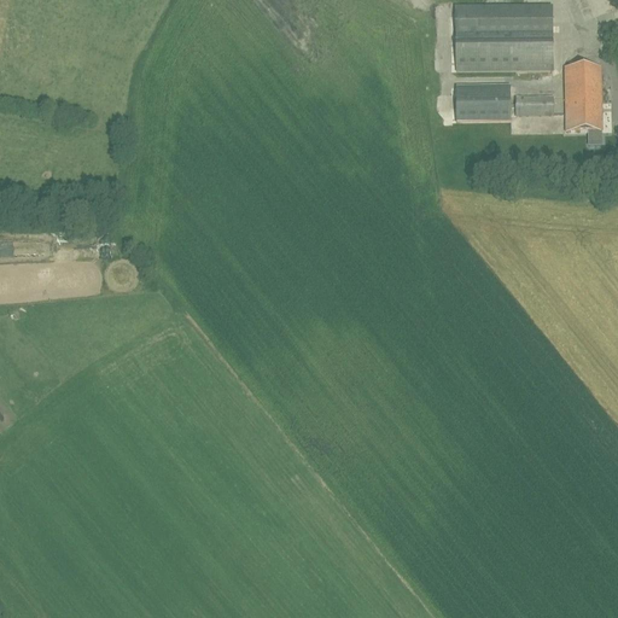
[(458,74),(554,73),(553,16),(456,17),(458,74)]
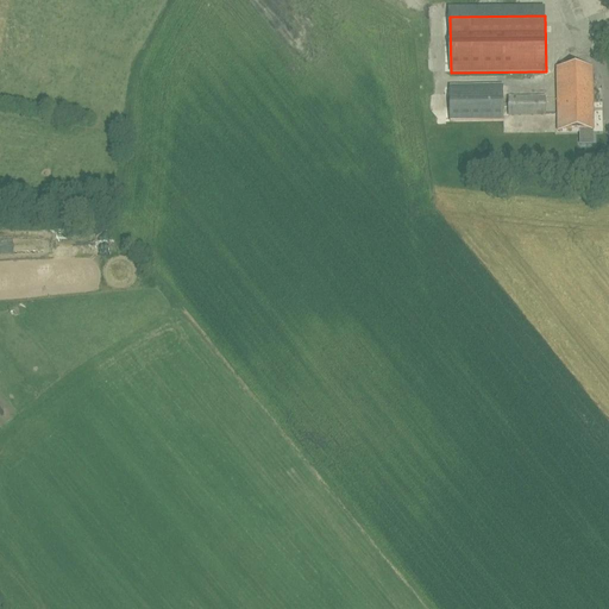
[(559,132),(595,131),(594,68),(558,69),(559,132)]
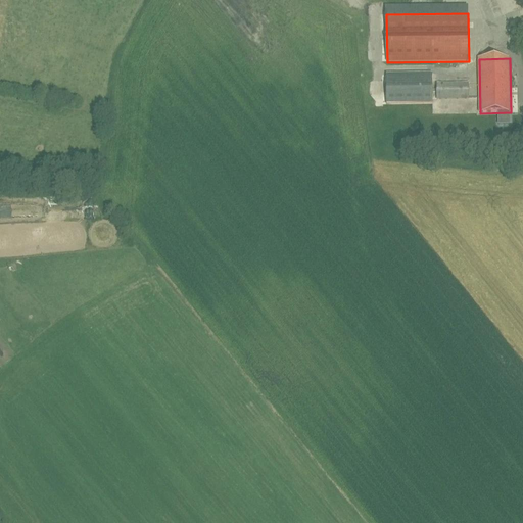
[(432,104),(431,79),(431,73),(385,75),(386,80),(386,105),(432,104)]
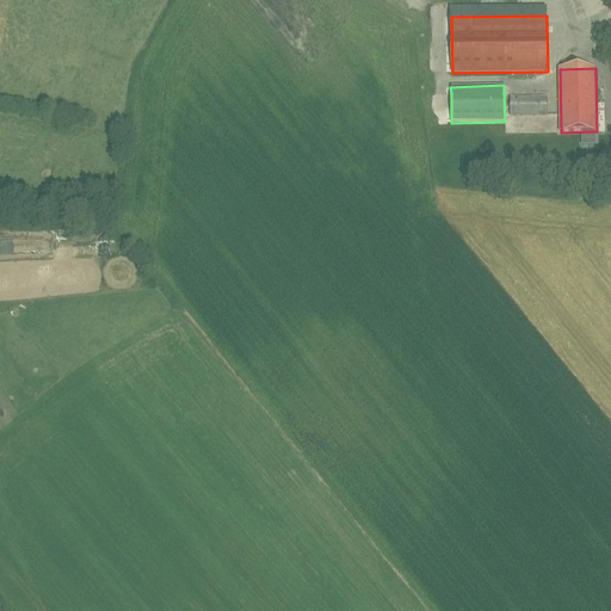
[(510,116),(548,116),(548,98),(510,98),(510,116)]
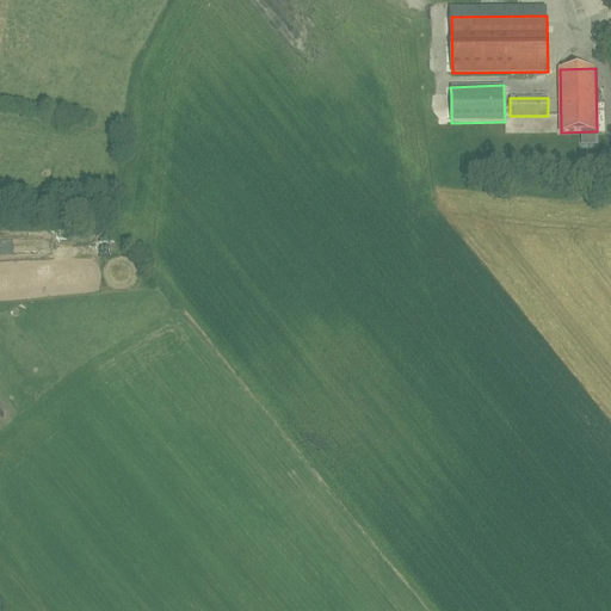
[(90,241),(90,253),(109,253),(109,241),(90,241)]
